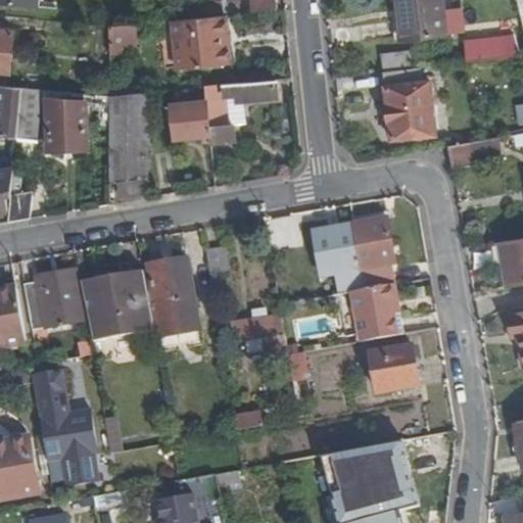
[(277,0),(253,0),(255,11),(279,8),(277,0)]
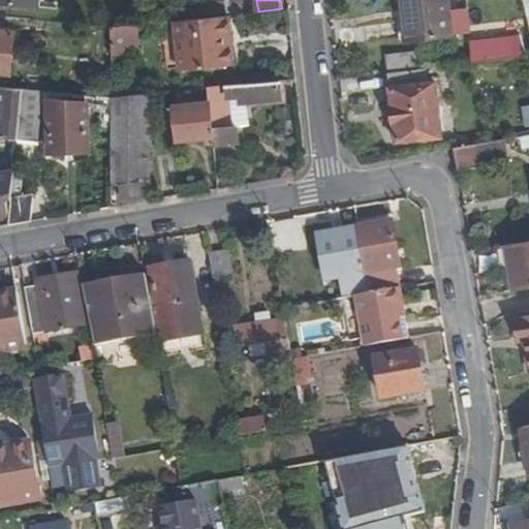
[(446,0),(401,0),(406,39),(450,35),(447,10),(446,0)]
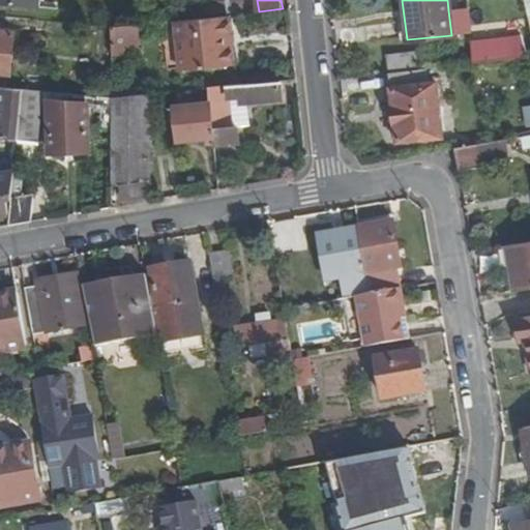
[(469,7),(448,10),(451,35),(472,32),(469,7)]
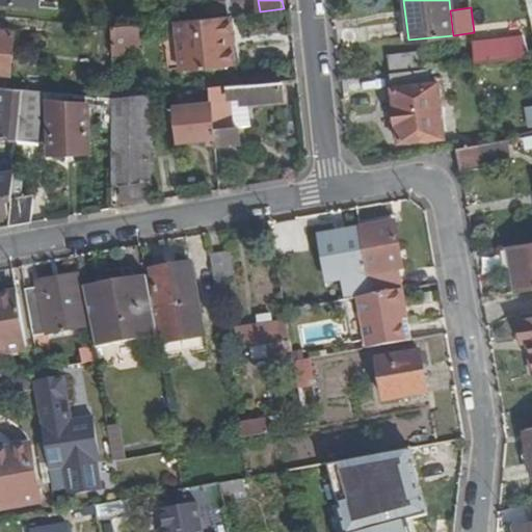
[(231,16),(177,21),(182,71),(231,65),(228,33),(233,33),(231,16)]
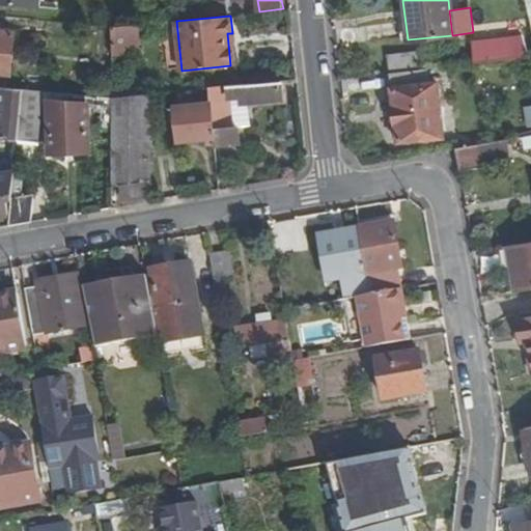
[(138,25),(112,28),(112,46),(138,43),(138,25)]
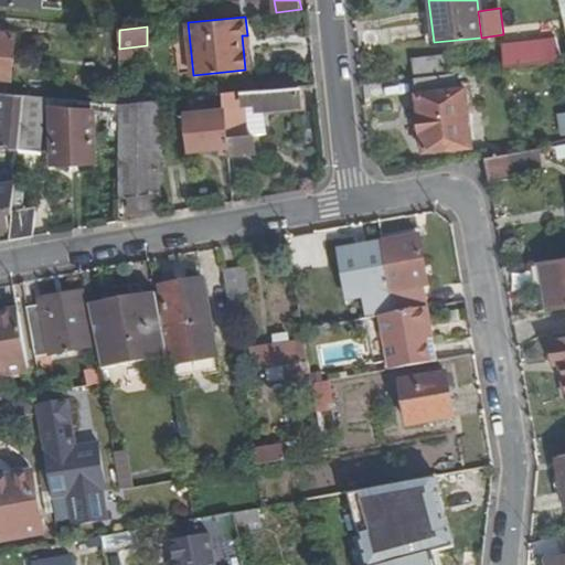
[(16,34),(0,32),(0,77),(11,78),(16,34)]
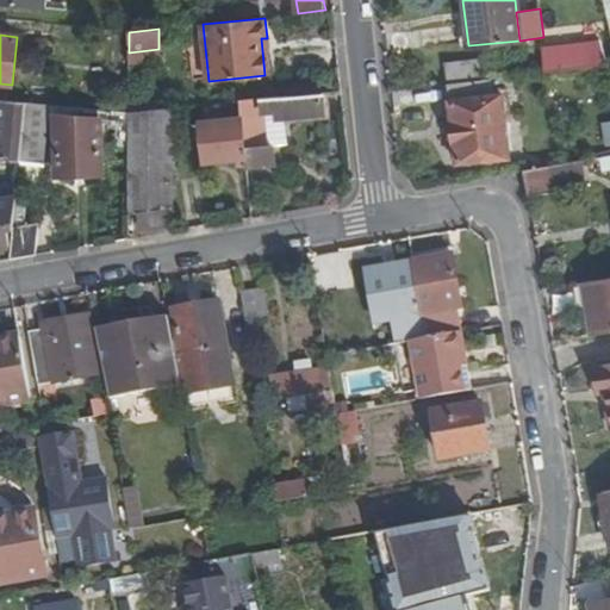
[(267,38),(261,38),(265,75),(271,75),(267,38)]
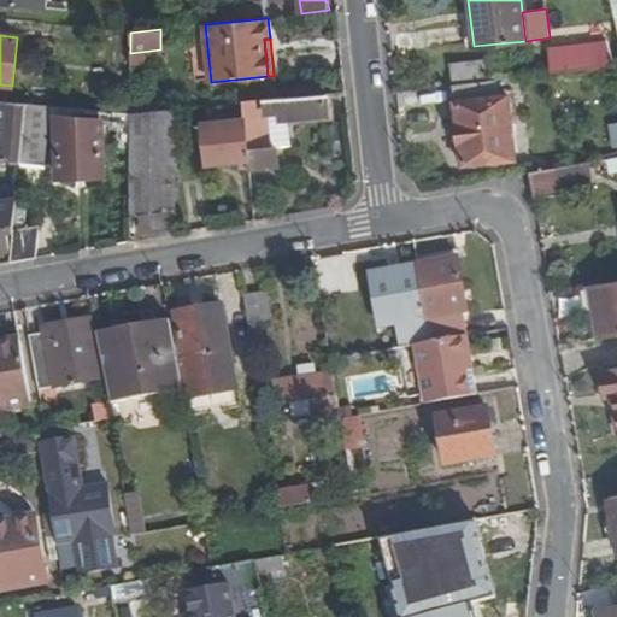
[(607,42),(548,50),(551,74),(613,68),(607,42)]
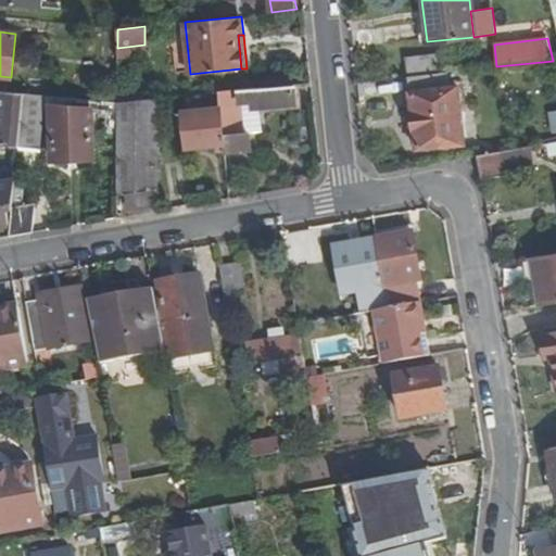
[(144,45),(117,48),(117,58),(144,54),(144,45)]
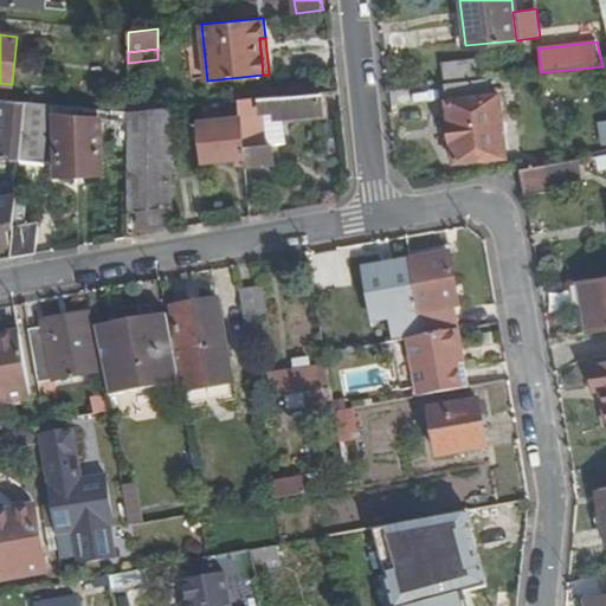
[(476,58),(444,63),(446,79),(478,76),(476,58)]
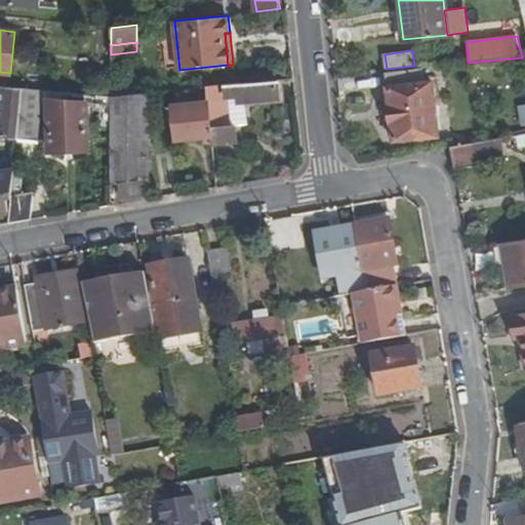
[(420,69),(386,72),(394,140),(438,135),(432,81),(422,82),(420,69)]
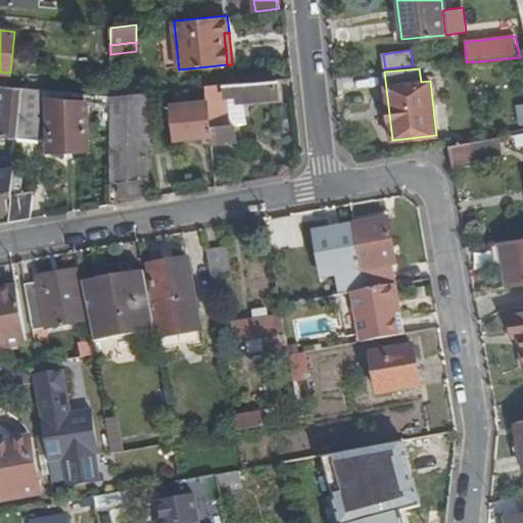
[(221,85),(205,87),(206,102),(210,134),(210,139),(210,142),(236,140),(236,137),(240,136),(239,124),(229,125),(227,102),(244,101),(279,97),(277,80),(221,85)]
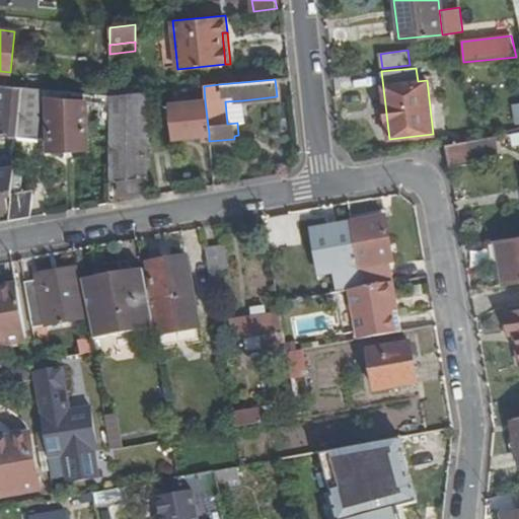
[(22,87),(0,85),(0,135),(17,138),(22,87)]
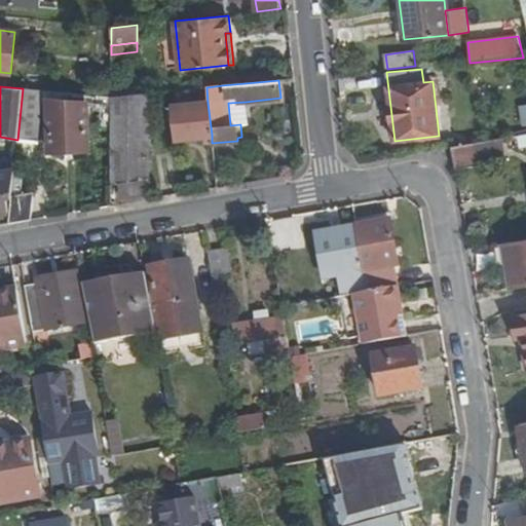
[(69,94),(23,88),(17,140),(38,143),(42,100),(47,101),(49,151),(87,150),(86,106),(86,103),(68,101),(69,94)]
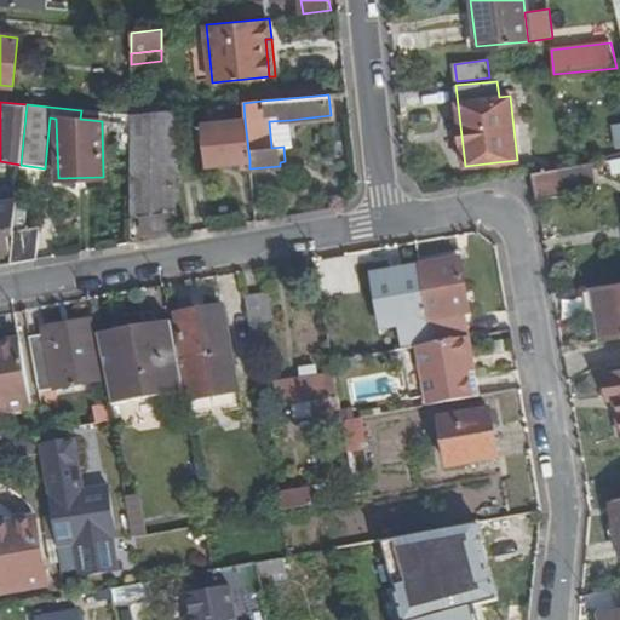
[(131,115),(81,110),(80,119),(102,121),(102,125),(131,127),(131,115)]
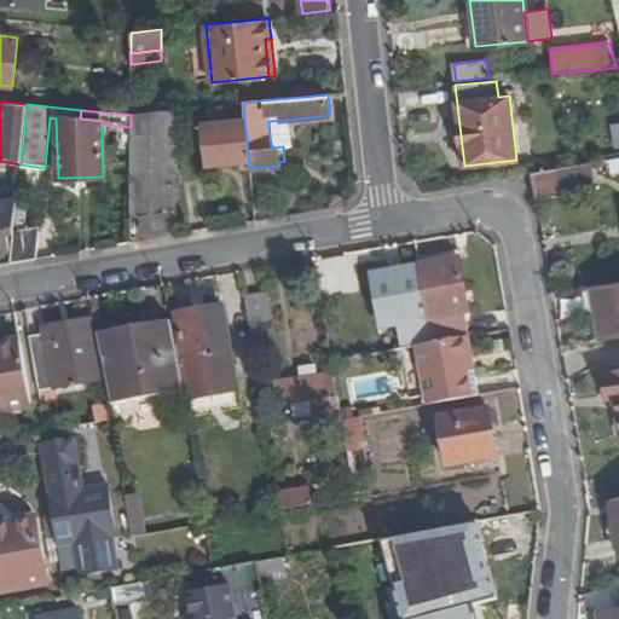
[(161,111),(131,115),(131,127),(131,218),(158,214),(158,217),(154,218),(156,238),(175,235),(174,110),(161,111)]
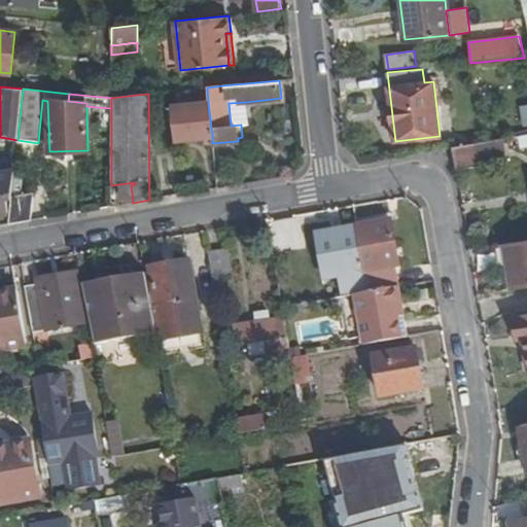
[(246,102),(229,103),(231,126),(241,125),(248,124),(246,102)]
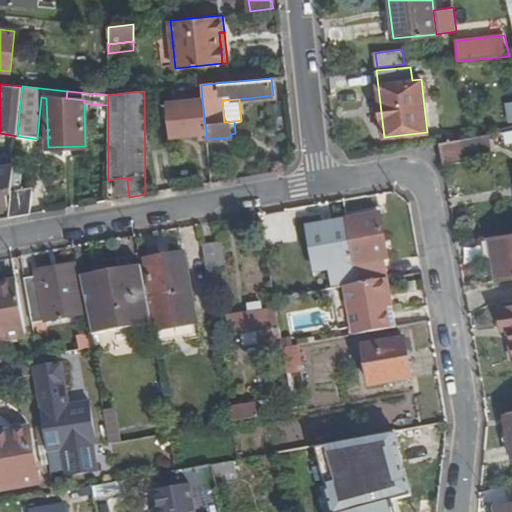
[(202,100),(169,103),(169,106),(170,113),(172,135),(199,132),(206,131),(202,100)]
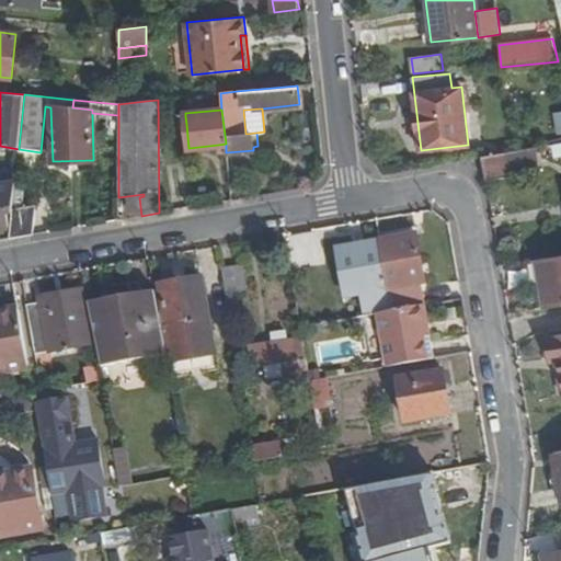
[(533,147),(481,157),(485,181),(537,170),(533,147)]
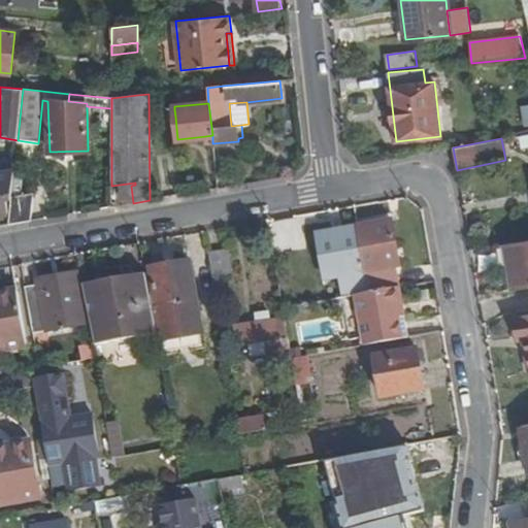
[(14,171),(0,172),(0,215),(8,213),(7,201),(11,200),(11,197),(14,172),(14,171)]
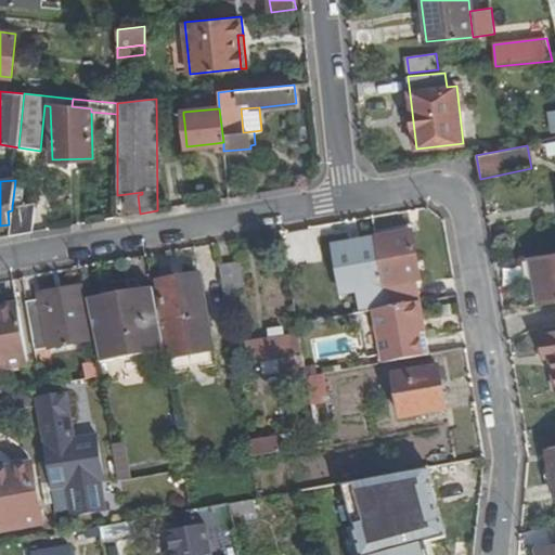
[(25,182),(15,181),(12,207),(22,205),(25,182)]
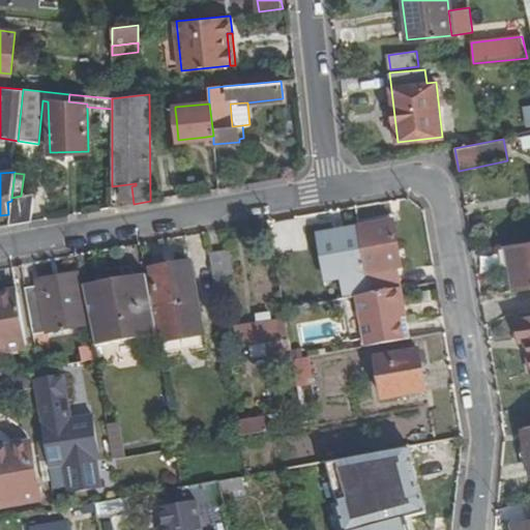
[(21,196),(11,198),(11,201),(9,226),(32,222),(35,194),(21,196)]
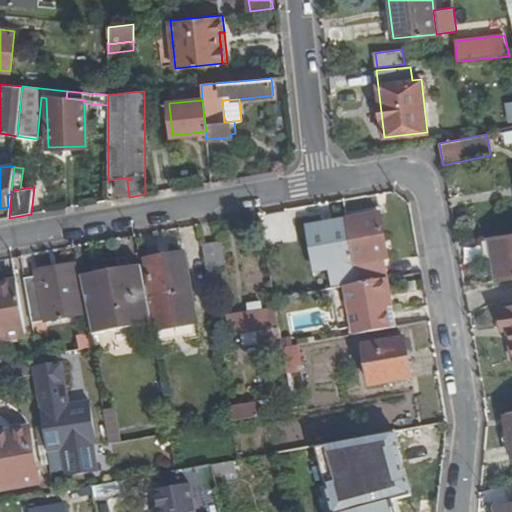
[(381,214),(308,227),(315,271),(330,268),(333,285),(358,280),(355,264),(388,258),(381,214)]
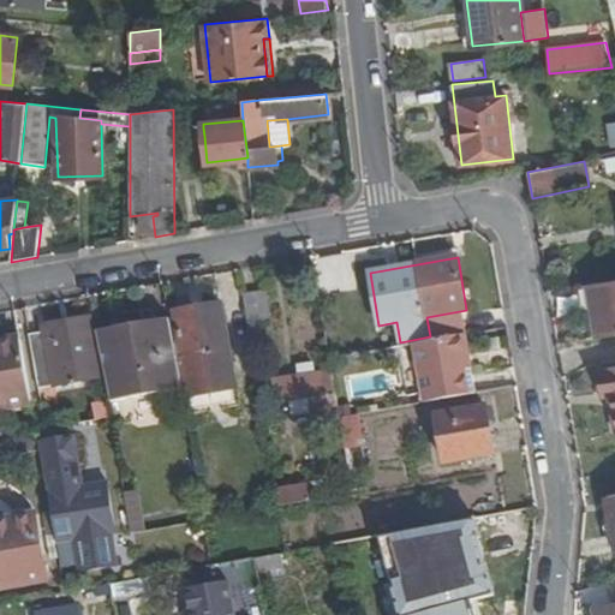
[(614,280),(590,285),(598,338),(614,334),(614,280)]
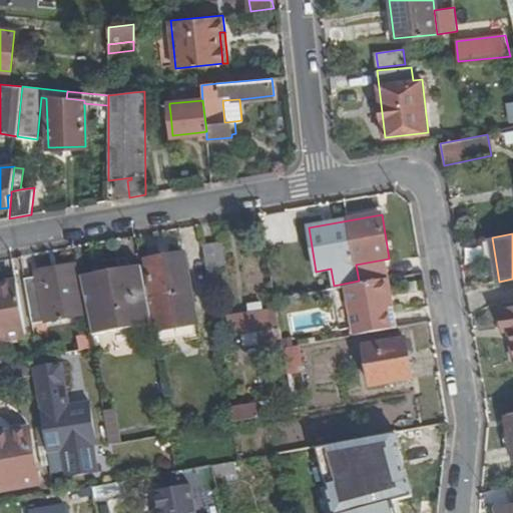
[(222,241),(203,244),(207,268),(225,265),(222,241)]
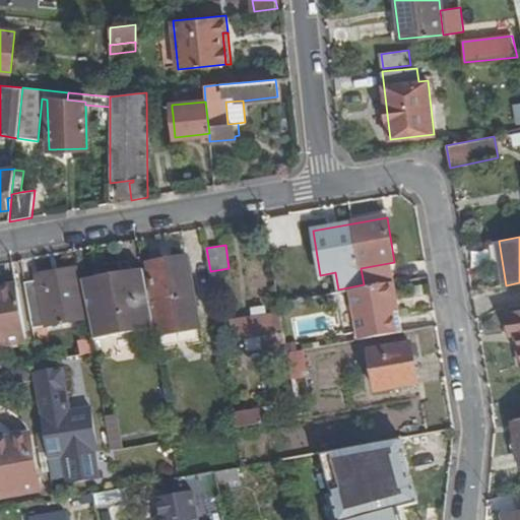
[(152,289),(147,290),(153,329),(154,334),(199,327),(187,257),(147,264),(152,289)]
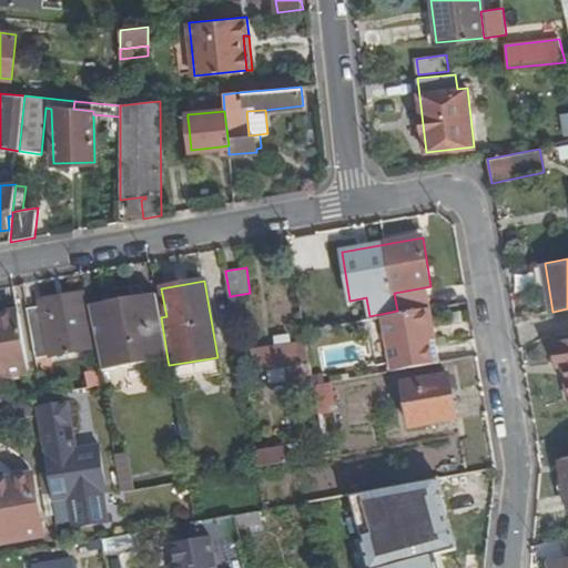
[(42,306),(27,308),(36,358),(93,348),(83,293),(41,301),(42,306)]
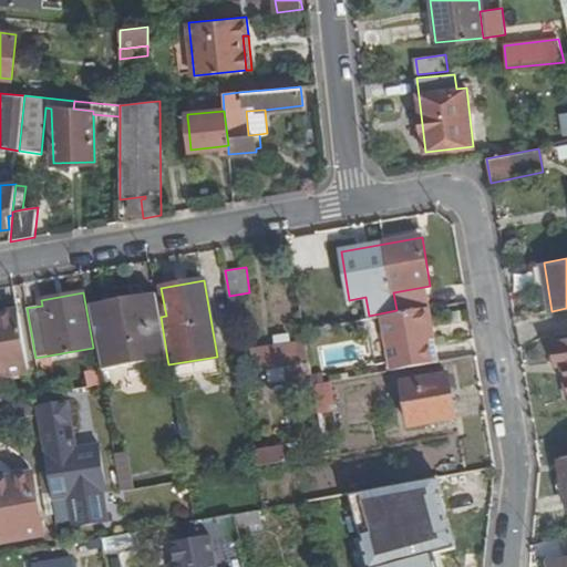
[(156,294),(90,306),(102,367),(102,370),(167,359),(161,317),(156,294)]
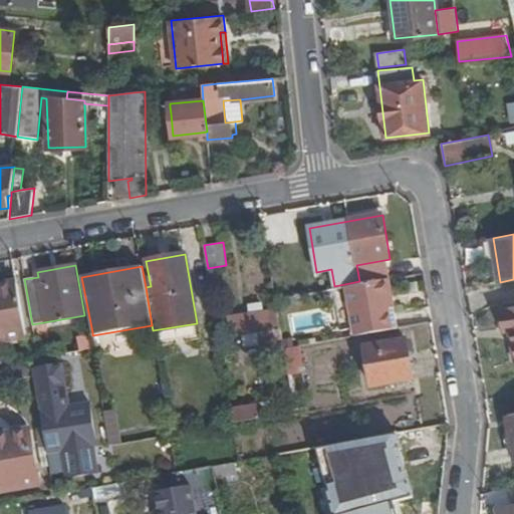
[(389,279),(346,287),(355,336),(393,330),(389,309),(387,297),(392,297),(389,279)]
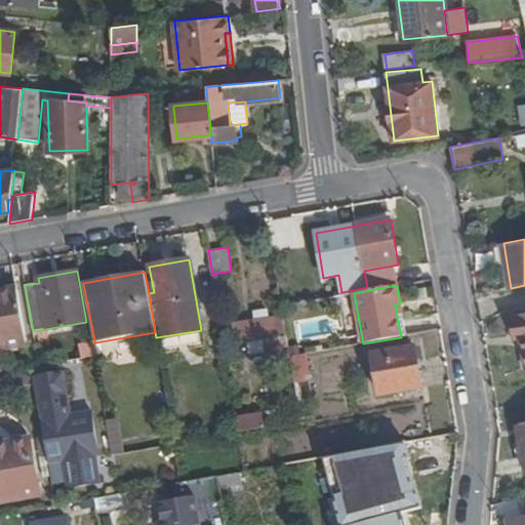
[(17,288),(0,291),(0,348),(27,344),(17,288)]
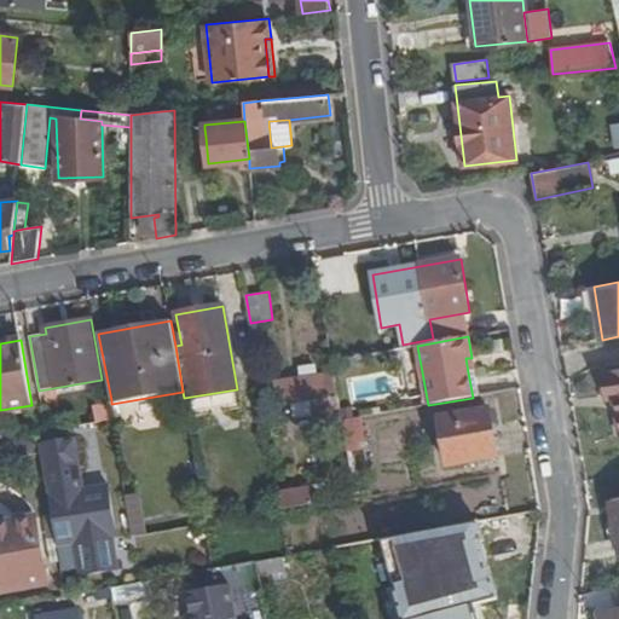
[(316,363),(299,366),(301,379),(318,376),(316,363)]
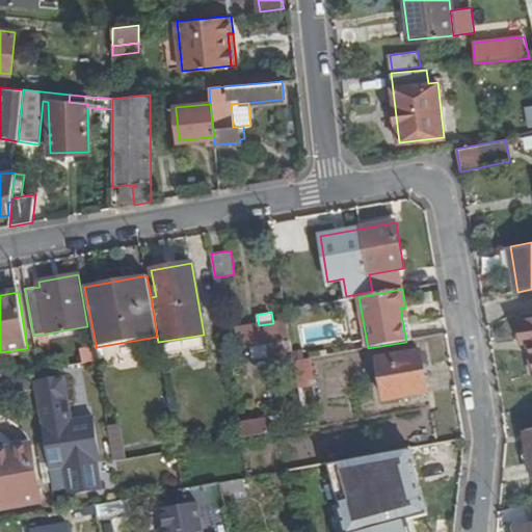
[(531,317),(516,320),(521,343),(528,341),(531,367),(531,317)]
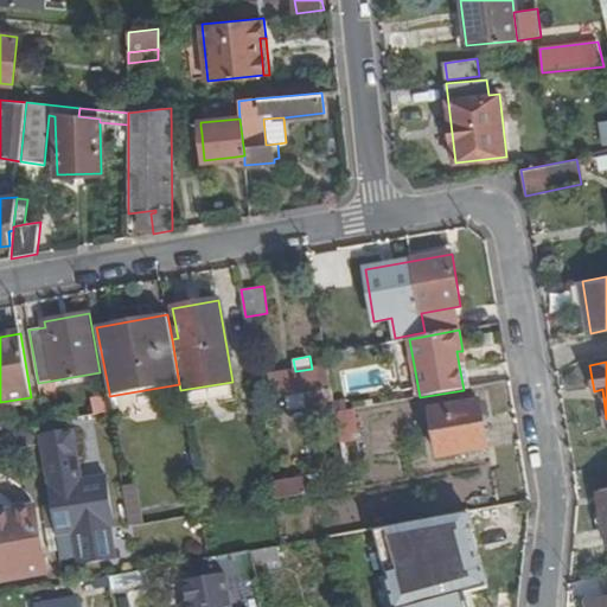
[(295,371),(269,376),(273,398),(286,396),(288,410),(305,407),(305,406),(333,401),(327,366),(312,369),(295,371)]
